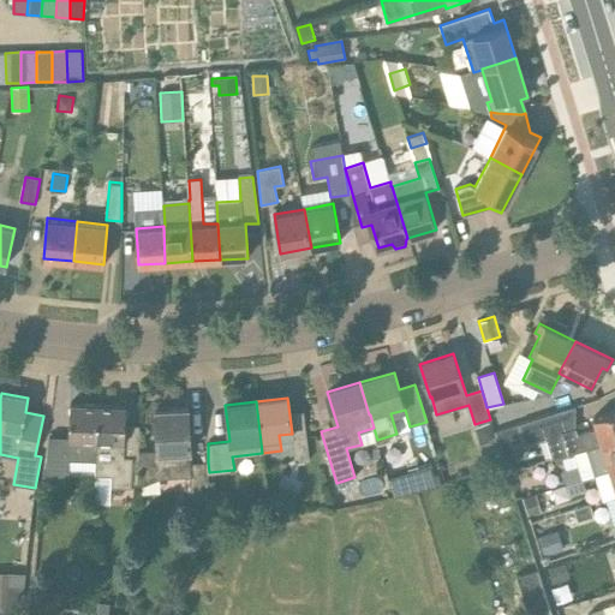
[(69,460),(96,461),(97,461),(97,428),(97,405),(70,404),(69,437),(49,436),(47,483),(67,484),(69,460)]
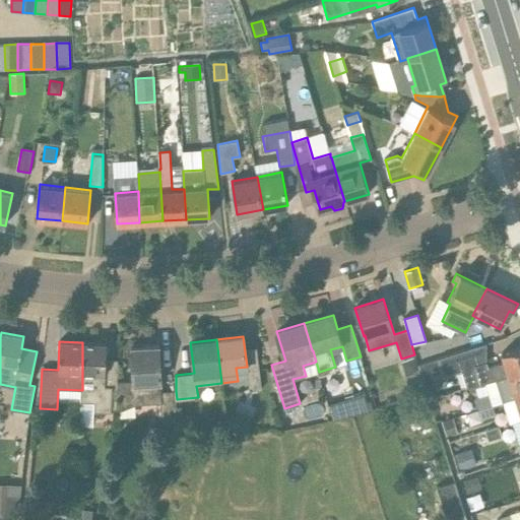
[(430,349),(428,341),(417,344),(418,348),(419,351),(430,349)]
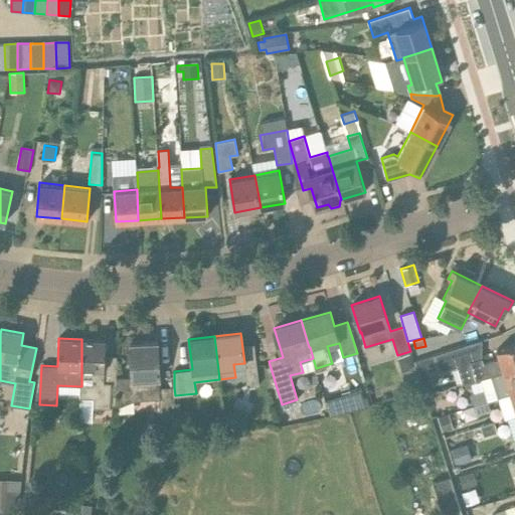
[(110,407),(115,407),(116,379),(117,361),(105,360),(106,340),(81,339),(81,358),(81,386),(80,398),(93,397),(93,407),(110,408),(110,407)]
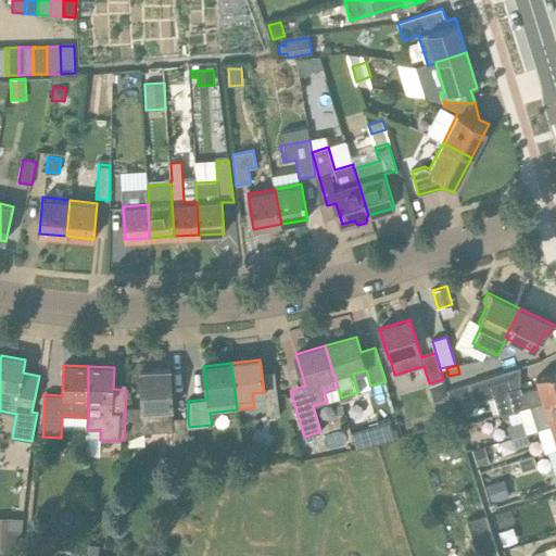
[(188,418),(173,418),(169,369),(140,370),(142,408),(125,409),(124,440),(146,431),(173,430),(175,476),(191,475),(188,427),(189,427),(188,418)]
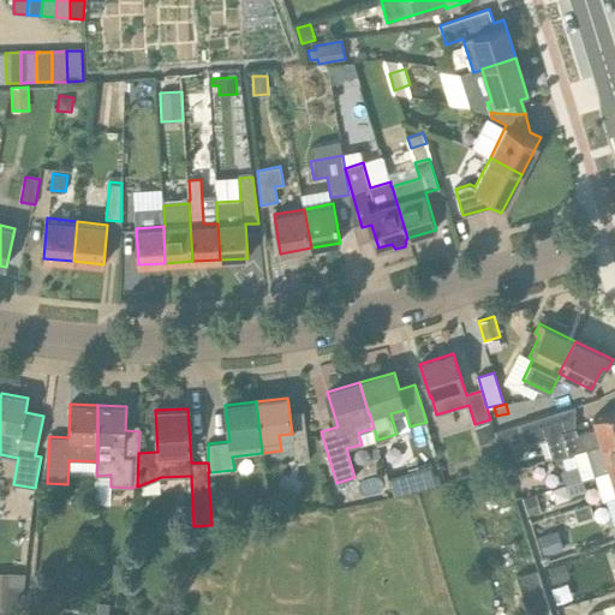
[(578,435),(575,428),(561,433),(567,454),(573,452),(574,453),(586,449),(614,440),(614,411),(593,418),(596,429),(578,435)]
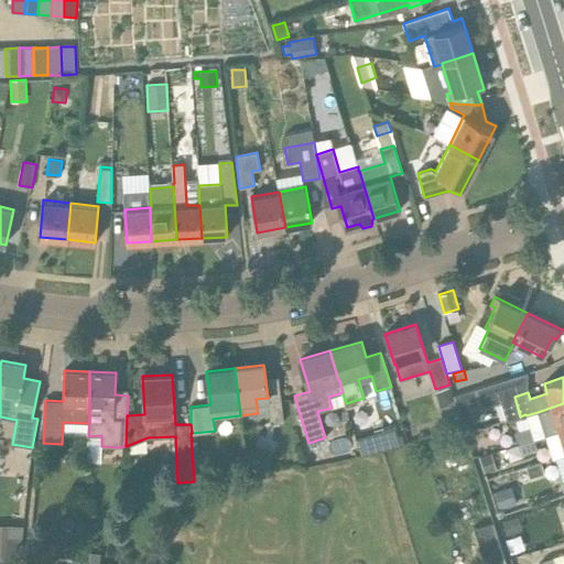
[(456,404),(479,398),(483,407),(502,401),(514,397),(509,378),(477,388),(477,389),(454,396),(453,396),(456,404)]
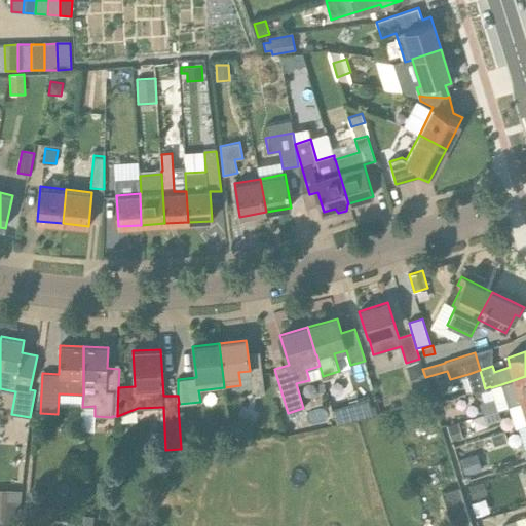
[(420,359),(422,366),(423,369),(431,367),(430,364),(428,355),(420,359)]
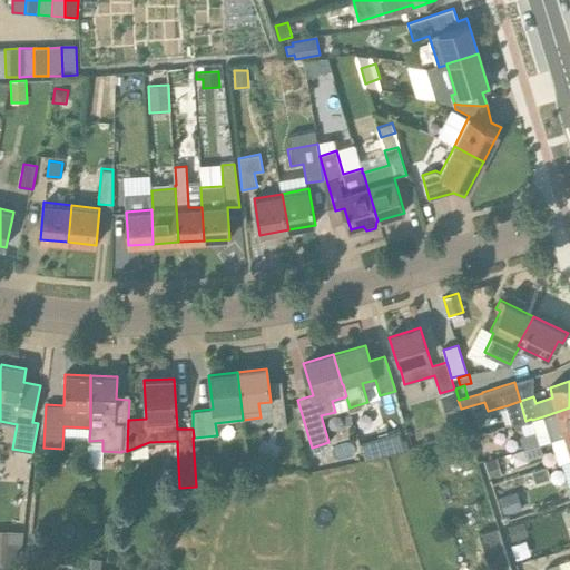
[(458,405),(453,392),(439,396),(443,409),(458,405)]
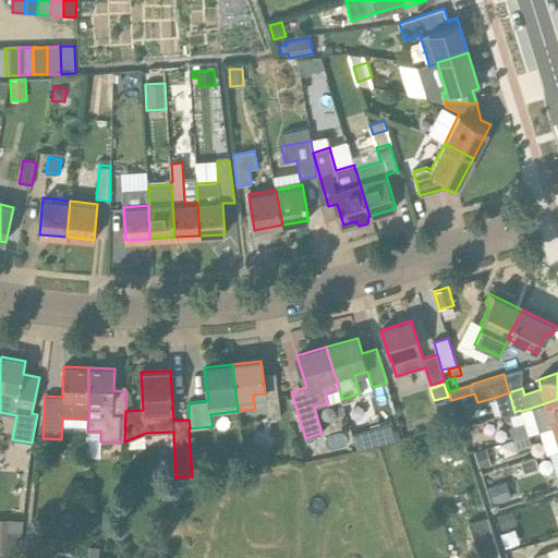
[(280,416),(278,396),(265,397),(267,408),(268,419),(280,416)]
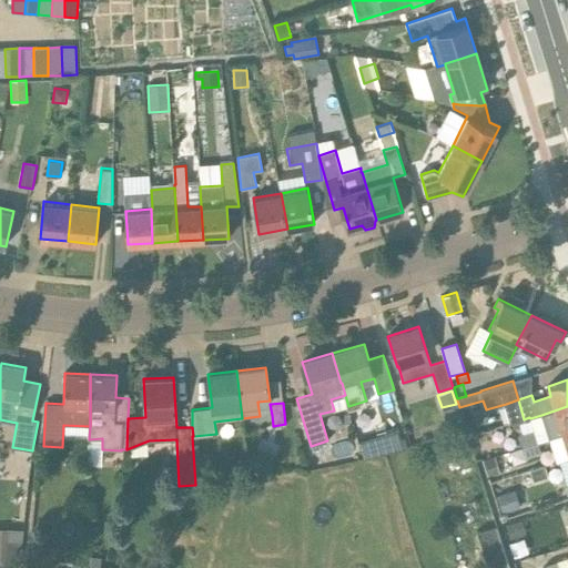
[(563,435),(567,433),(567,406),(541,415),(549,438),(563,434),(563,435)]
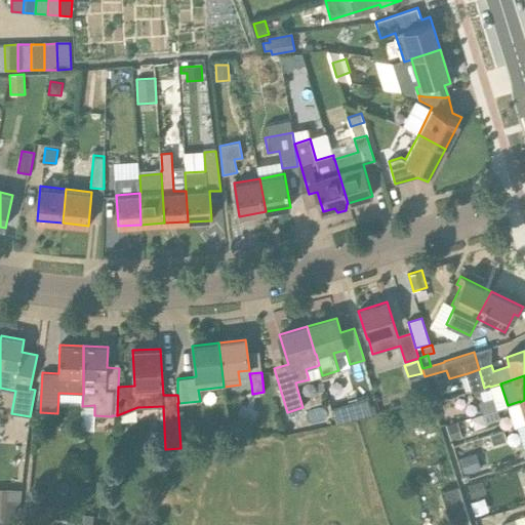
[(366,397),(352,402),(357,417),(371,413),(376,412),(373,404),(369,405),(366,397)]
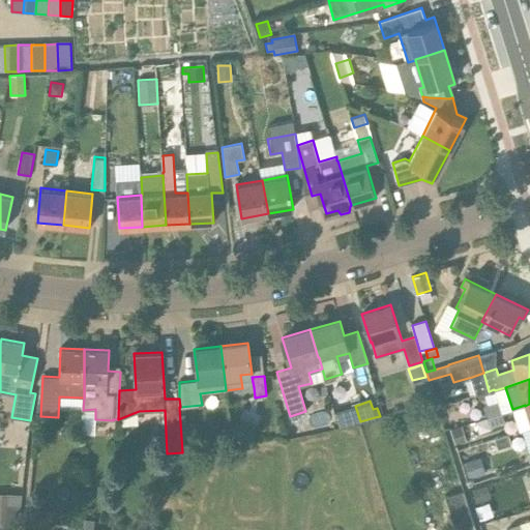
[(501,412),(498,403),(484,407),(488,416),(501,412)]
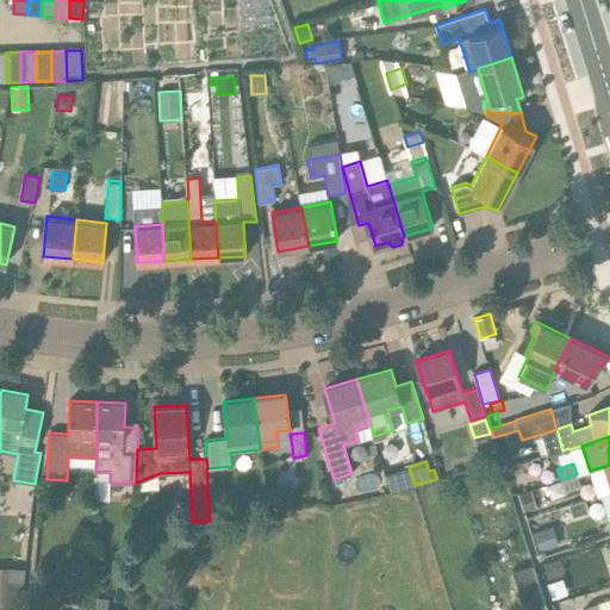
[(580,487),(577,474),(561,479),(548,484),(554,503),(583,495),(580,487)]
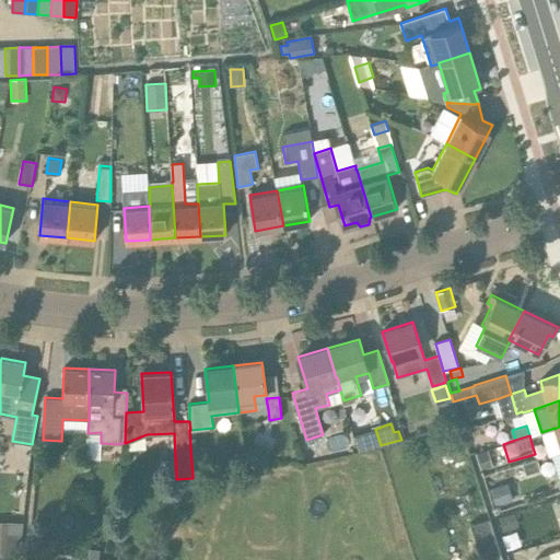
[(272,448),(255,442),(249,461),(266,466),(272,448)]
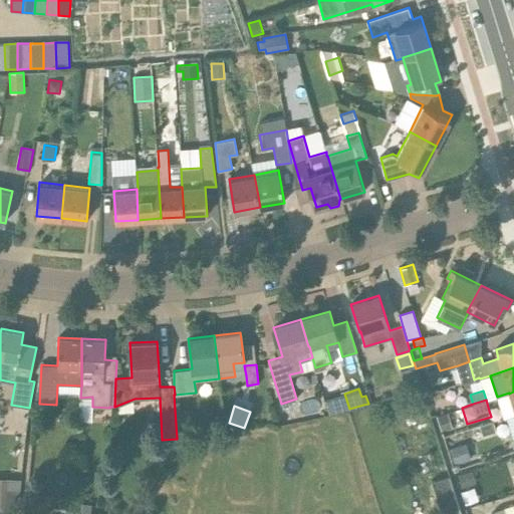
[(216,412),(209,412),(206,417),(209,423),(215,423),(218,418),(216,412)]
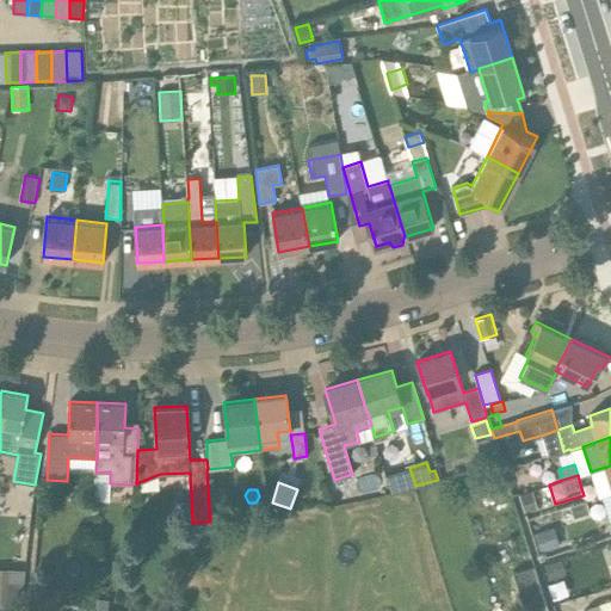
[(531,491),(519,494),(524,512),(537,508),(531,491)]
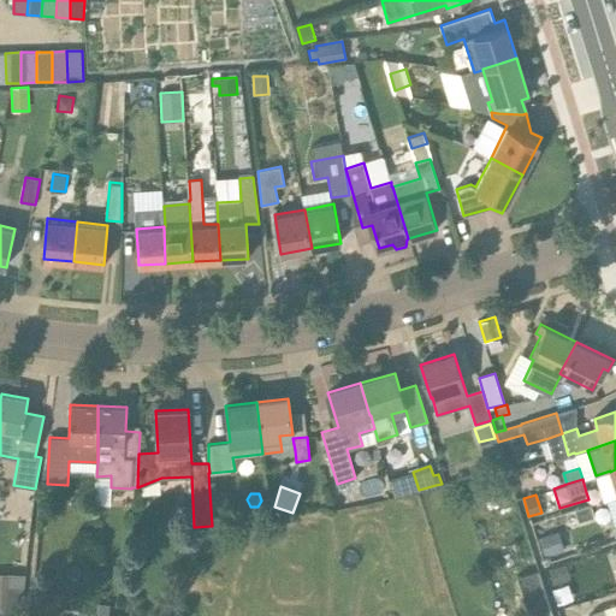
[(596,516),(591,504),(574,510),(579,522),(596,516)]
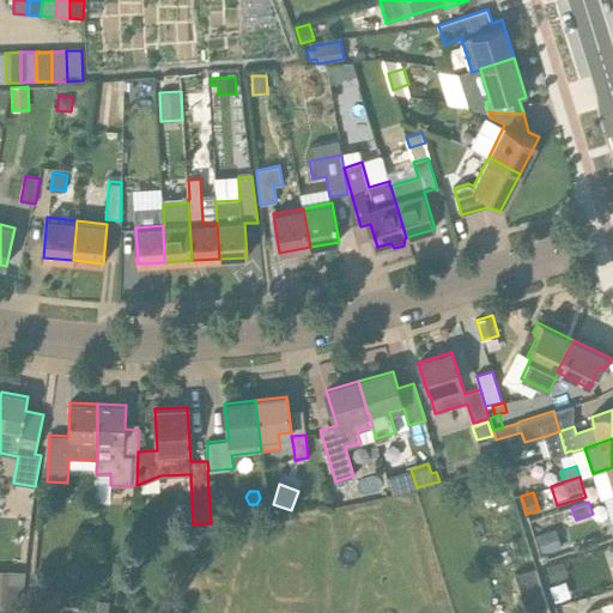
[(246,519),(244,508),(241,509),(240,507),(226,508),(229,521),(242,519),(246,519)]
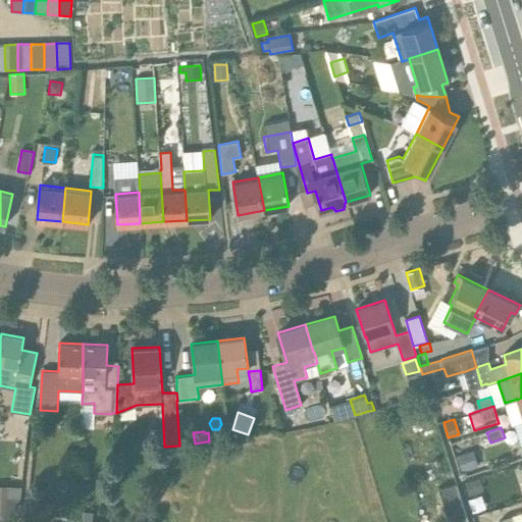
[(473,450),(457,455),(462,472),(478,467),(473,450)]
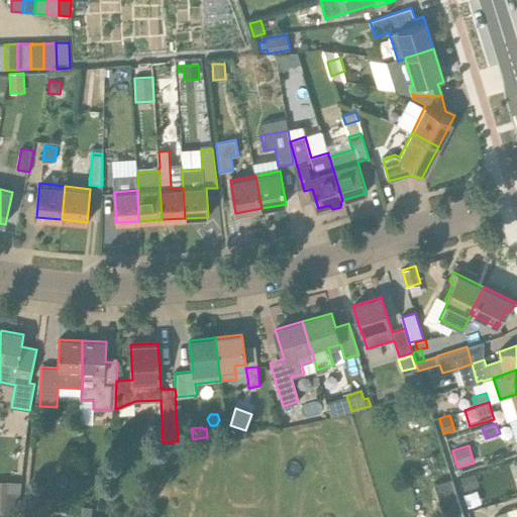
[(460,477),(464,490),(479,486),(474,473),(460,477)]
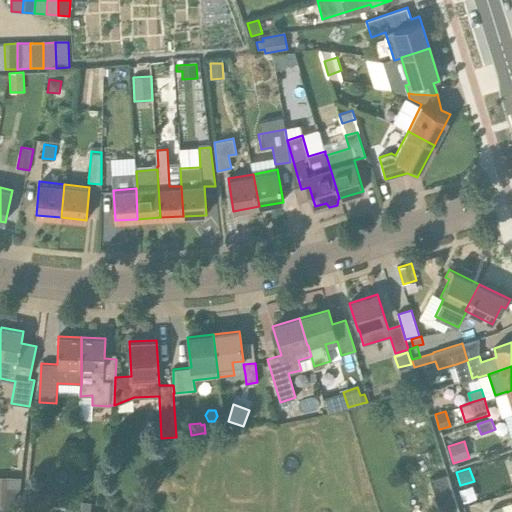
[(0,504),(17,506),(19,477),(0,476),(0,504)]
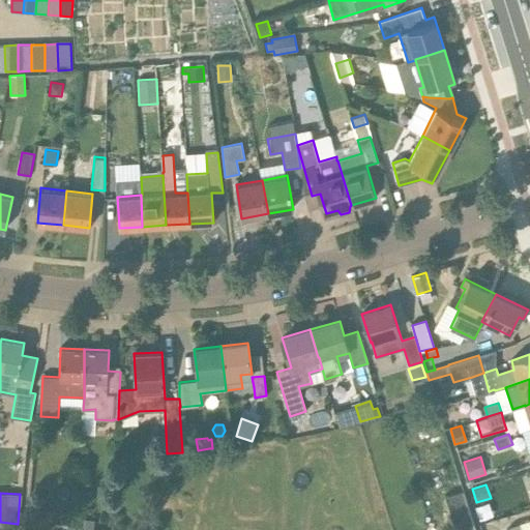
[(51,524),(54,510),(39,507),(37,522),(51,524)]
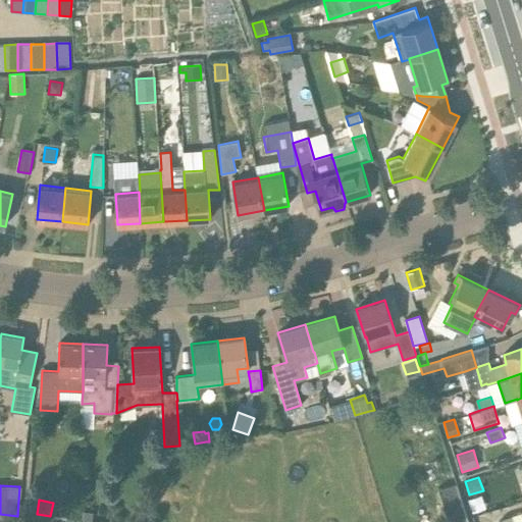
[(92,521),(93,513),(83,512),(82,521),(84,521),(83,521),(92,521)]
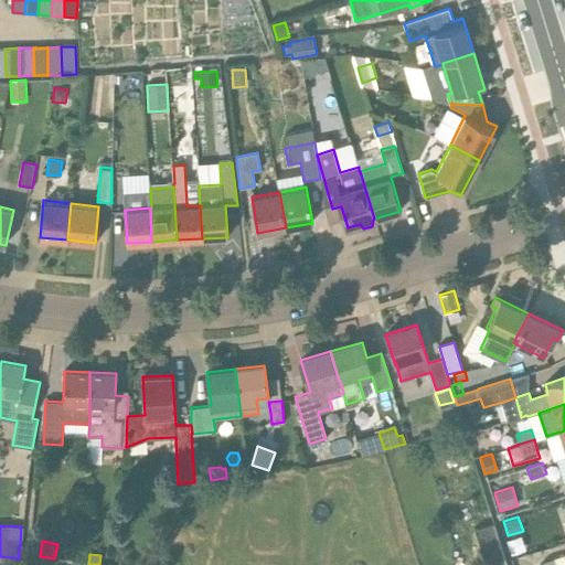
[(564,564),(564,554),(545,561),(544,562),(543,562),(541,564),(540,564),(564,564)]
